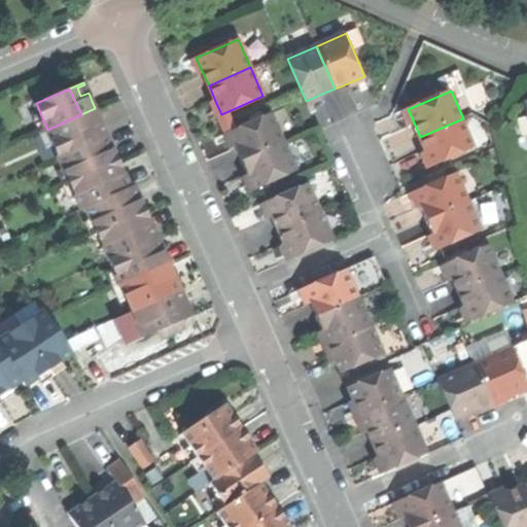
[(95,108),(81,114),(93,140),(100,137),(96,127),(102,125),(99,116),(95,108)]
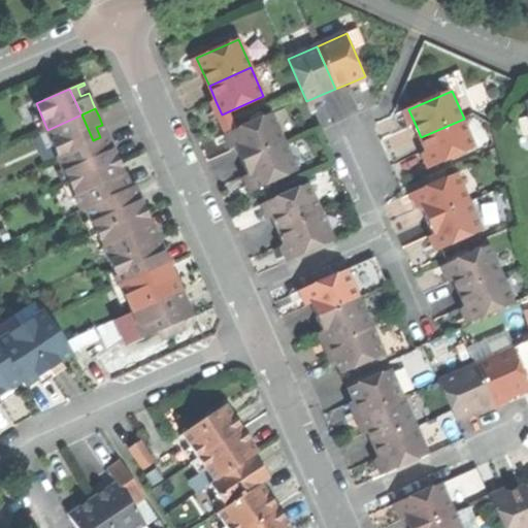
[(236,146),(242,160),(285,142),(271,113),(229,132),(236,146)]
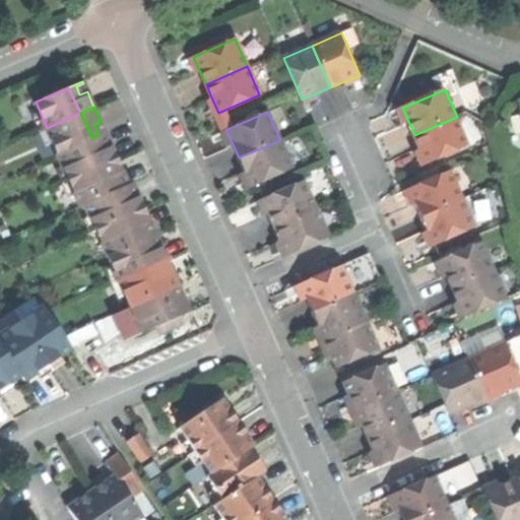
[(47,128),(58,153),(91,138),(80,113),(47,128)]
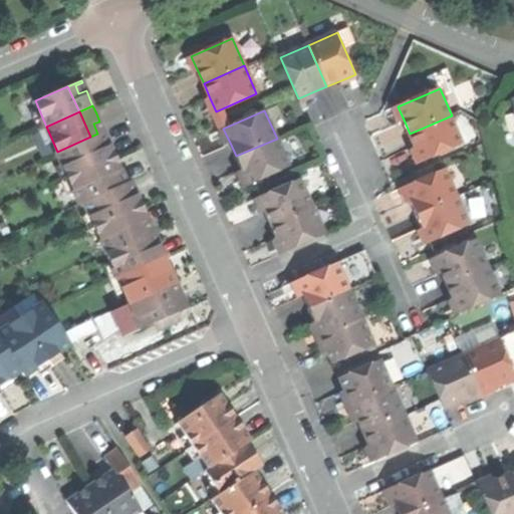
[(464,144),(452,115),(410,134),(416,148),(422,162),(464,144)]
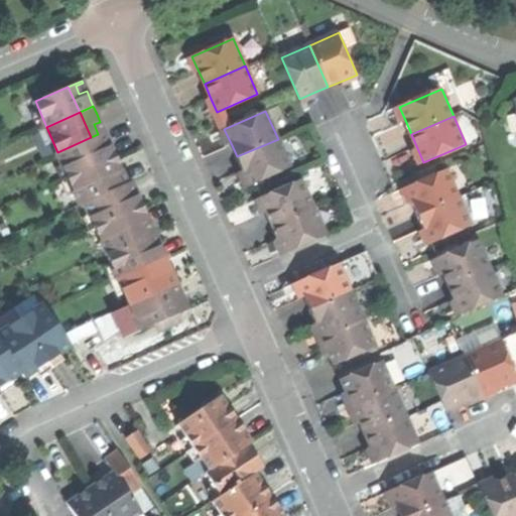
[(98,134),(91,137),(102,163),(116,157),(113,150),(110,142),(103,145),(98,134)]
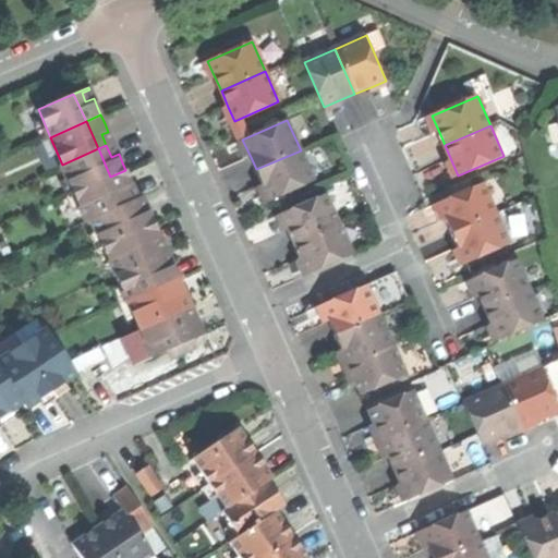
[(62,165),(74,192),(110,177),(98,148),(62,165)]
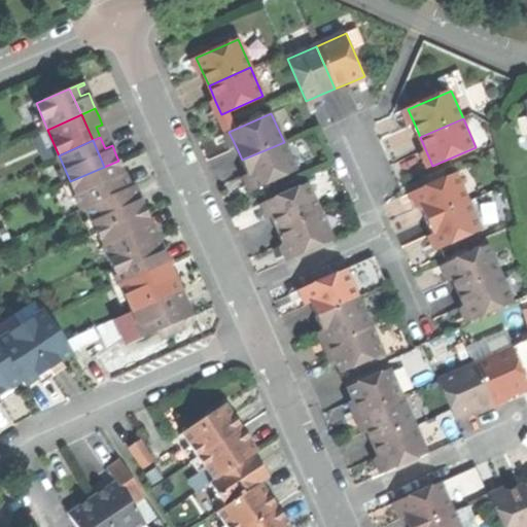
[(254,189),(296,171),(284,142),(242,160),(248,176),(254,189)]
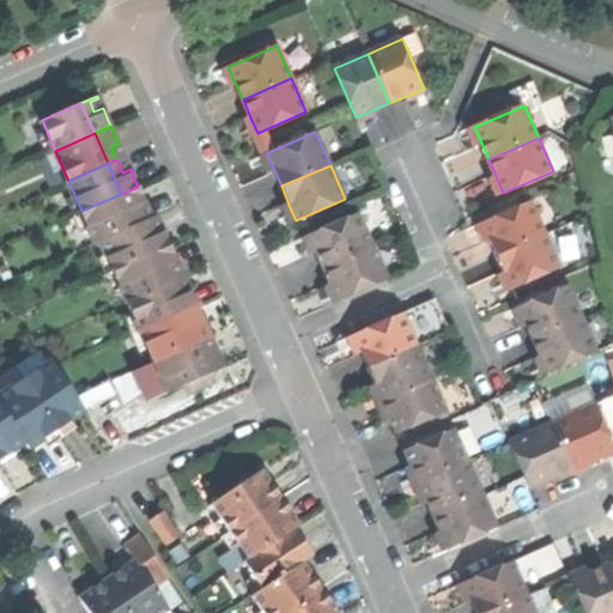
[(138,187),(121,194),(134,225),(140,223),(143,222),(138,210),(146,205),(143,196),(138,187)]
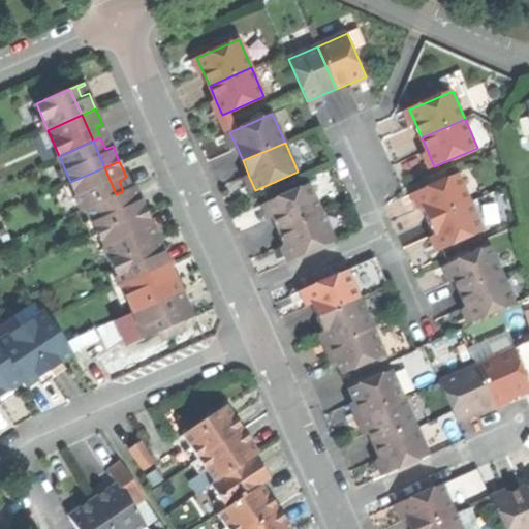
[(83,209),(88,207),(116,194),(104,167),(70,182),(83,209)]
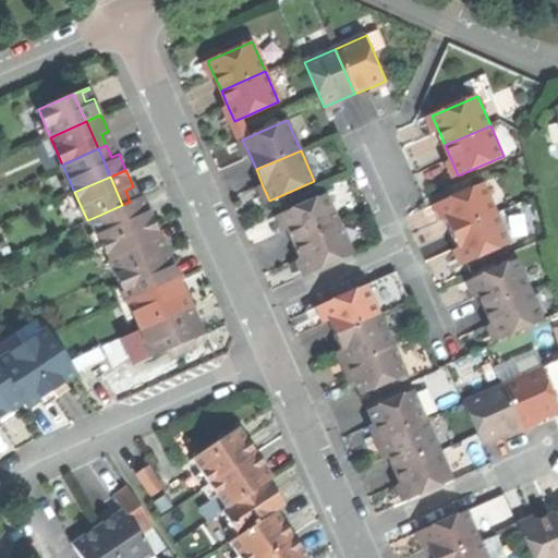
[(444,219),(450,233),(495,214),(482,184),(437,203),(444,219)]
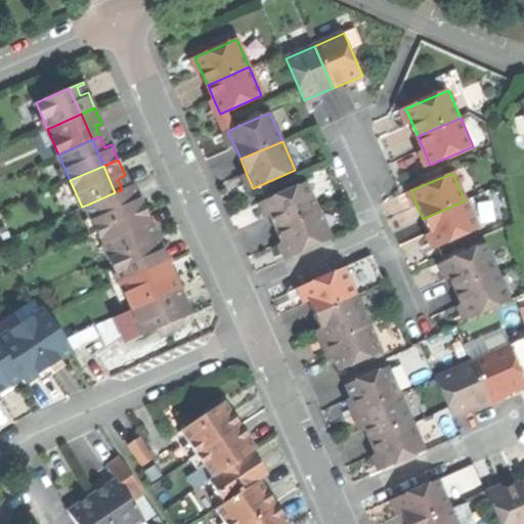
[(271,217),(276,229),(318,211),(306,182),(264,201),(271,217)]
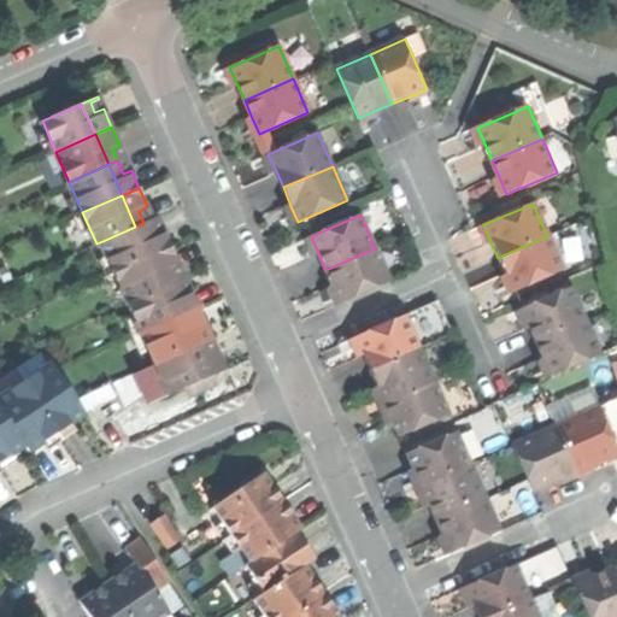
[(144,223),(141,224),(154,254),(171,247),(168,238),(163,229),(156,233),(151,219),(144,223)]
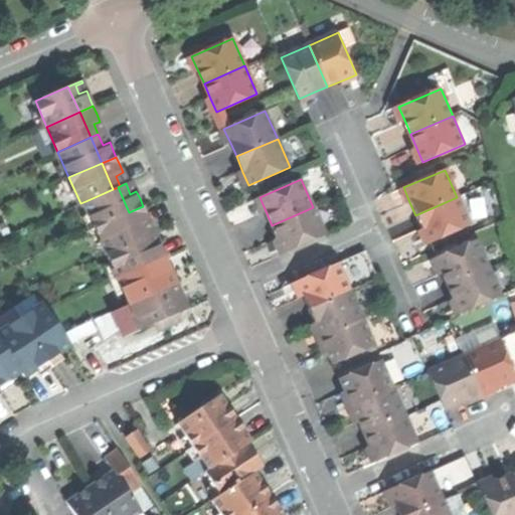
[(86,201),(97,226),(129,212),(118,187),(113,189),(86,201)]
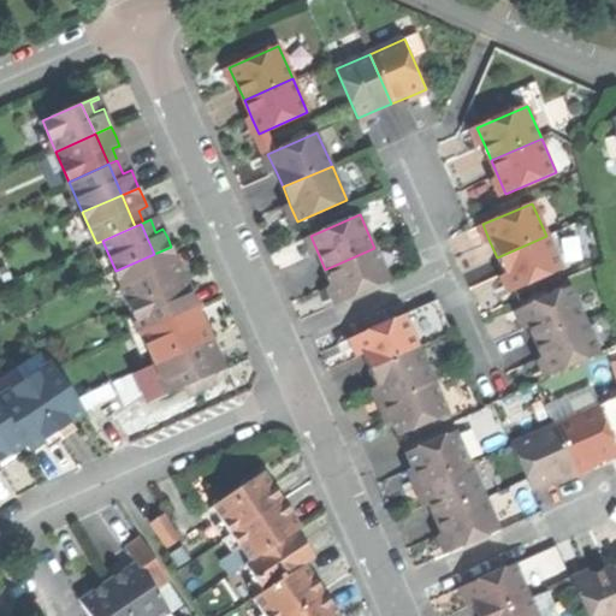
[(561,272),(546,236),(497,258),(505,278),(511,292),(561,272)]
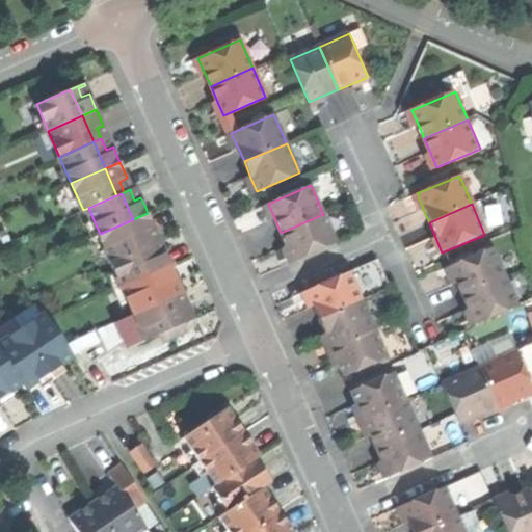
[(148,213),(133,219),(145,246),(153,243),(148,231),(154,228),(151,220),(148,213)]
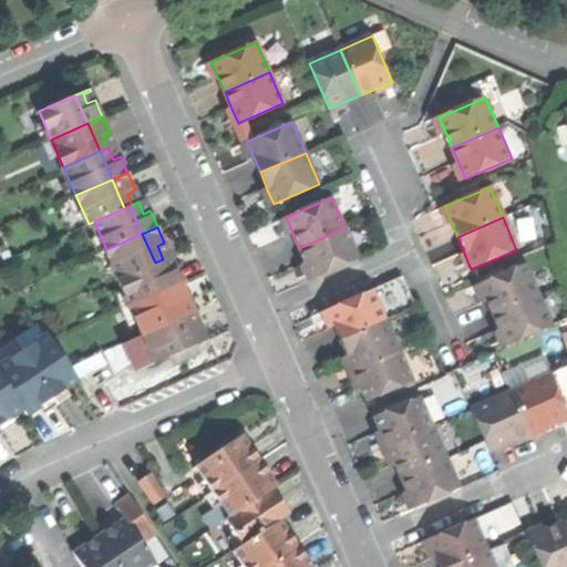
[(307,265),(312,278),(358,258),(344,228),(299,248),(307,265)]
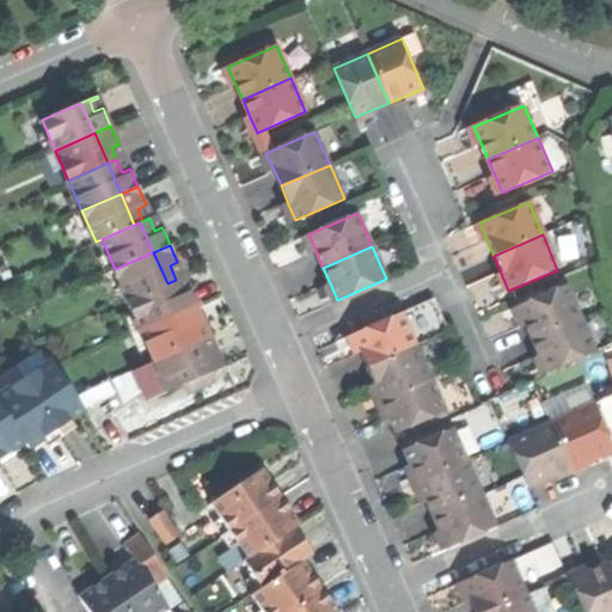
[(115,269),(128,300),(167,283),(153,252),(115,269)]
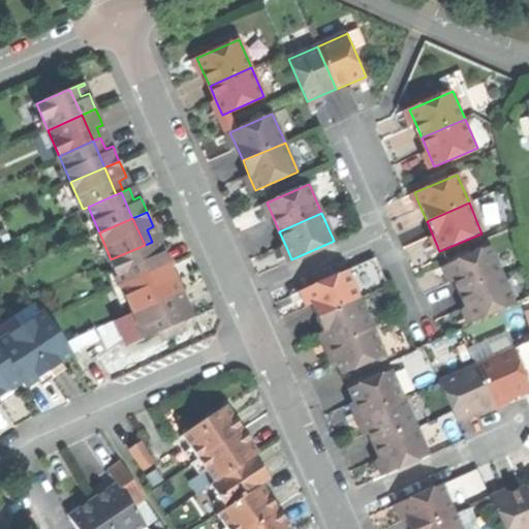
[(152,242),(145,245),(156,271),(169,265),(166,257),(162,247),(155,250),(152,242)]
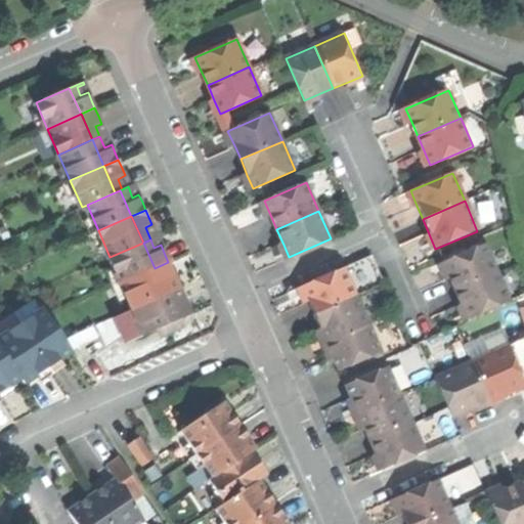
[(110,257),(121,282),(155,268),(143,243),(110,257)]
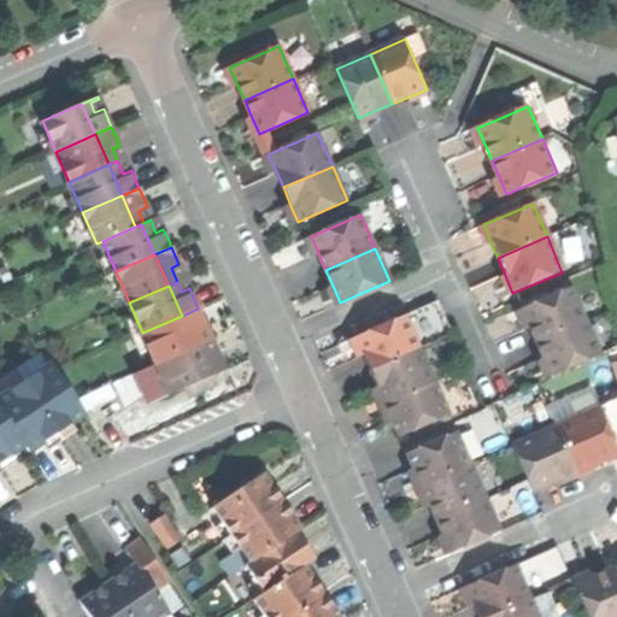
[(528,328),(535,342),(585,321),(570,288),(521,310),(528,328)]
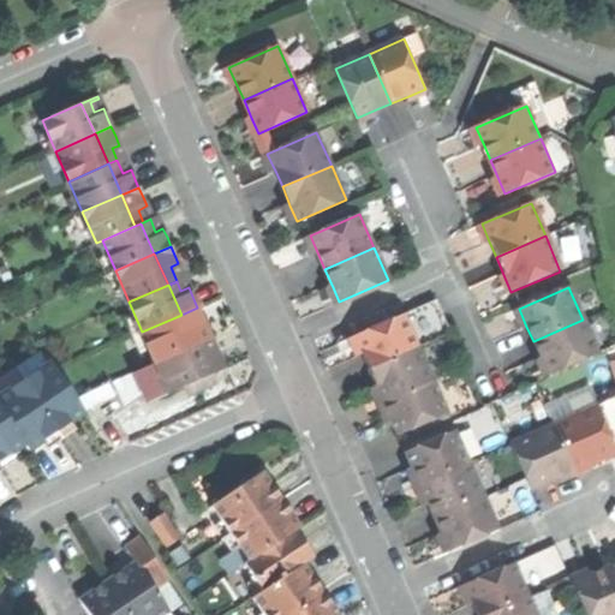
[(197,308),(181,315),(193,344),(203,340),(198,329),(206,326),(202,317),(197,308)]
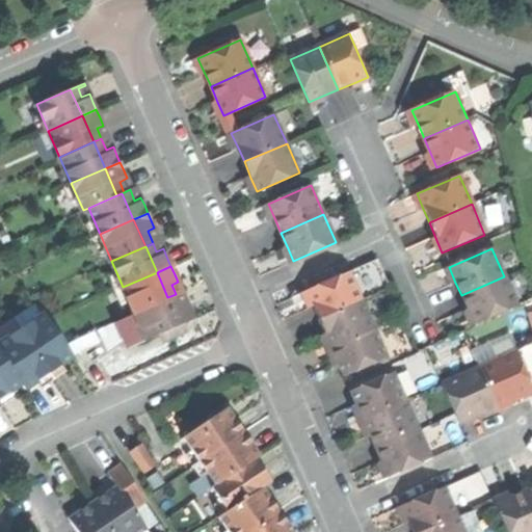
[(314,304),(320,319),(362,301),(349,271),(307,289),(314,304)]
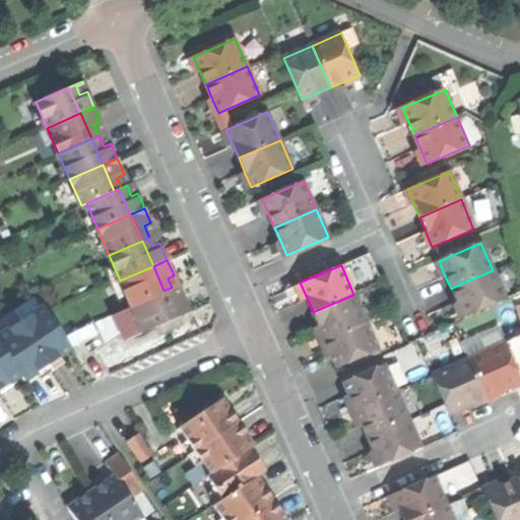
[(120,280),(131,306),(164,290),(153,266),(120,280)]
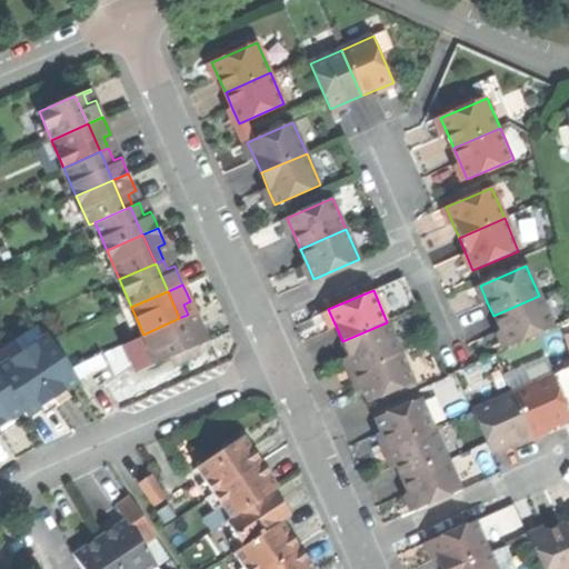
[(553,329),(539,296),(493,316),(500,331),(507,348),(553,329)]
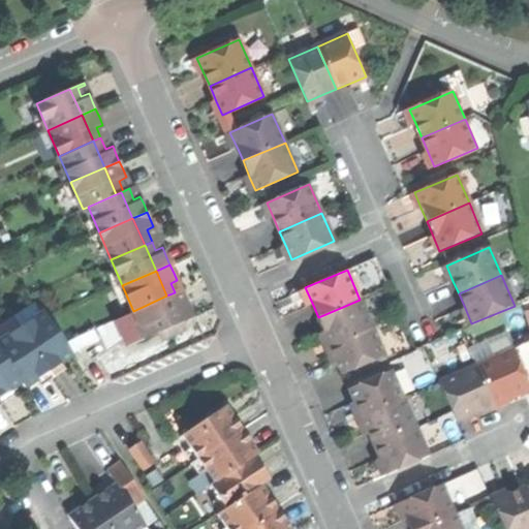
[(175,292),(166,296),(179,322),(192,316),(189,308),(186,301),(180,304),(175,292)]
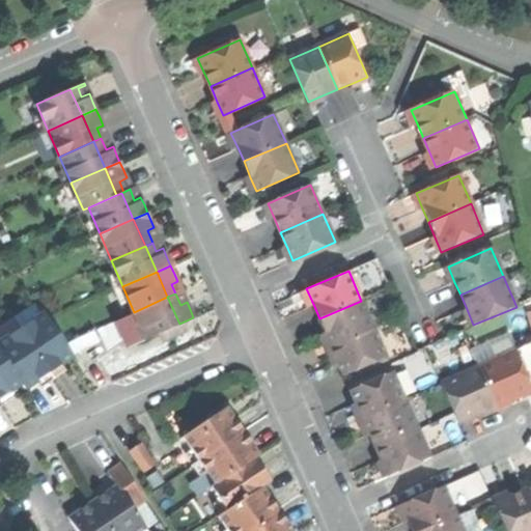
[(134,312),(145,339),(179,324),(167,297),(134,312)]
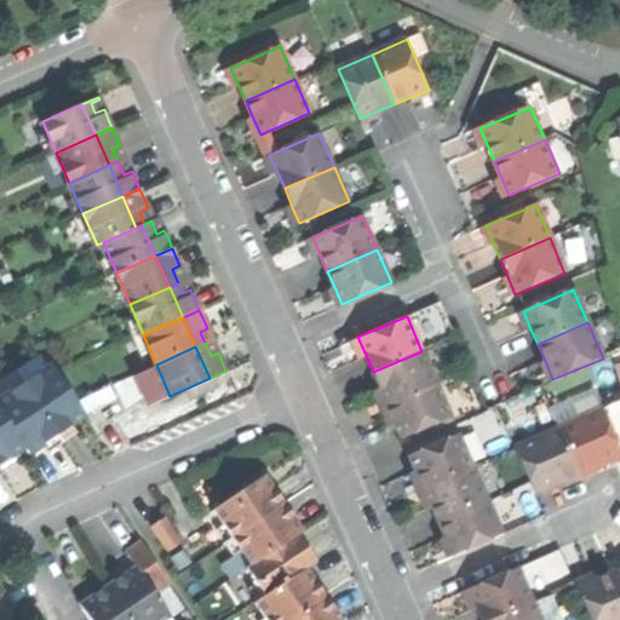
[(380,390),(388,406),(437,385),(422,351),(373,372),(380,390)]
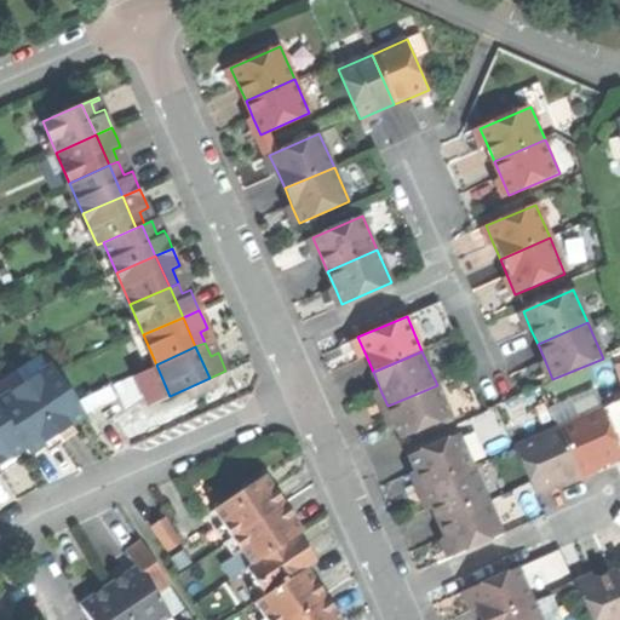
[(52,362),(23,382),(57,434),(70,424),(86,414),(52,362)]
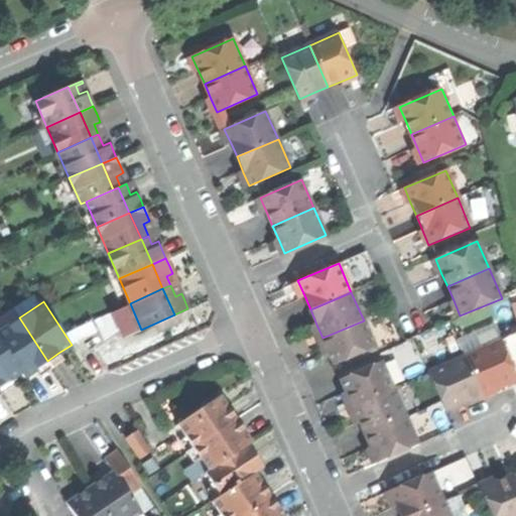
[(19,317),(0,330),(0,339),(21,371),(24,376),(36,368),(47,361),(19,317)]
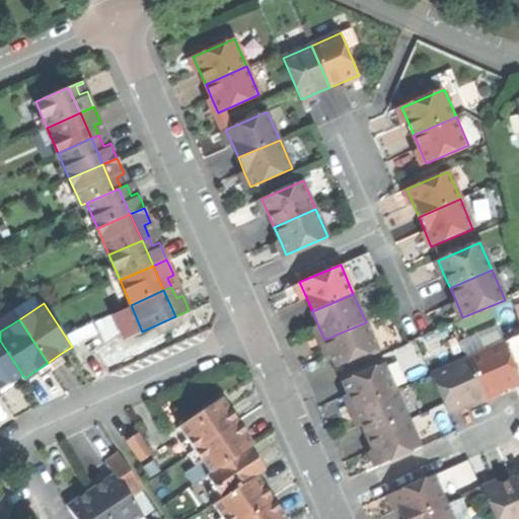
[(330,355),(337,368),(378,350),(366,322),(324,340),(330,355)]
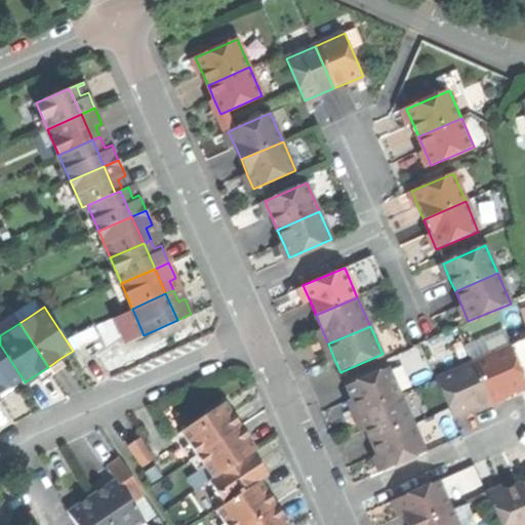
[(0,391),(9,386),(22,377),(0,345),(0,391)]
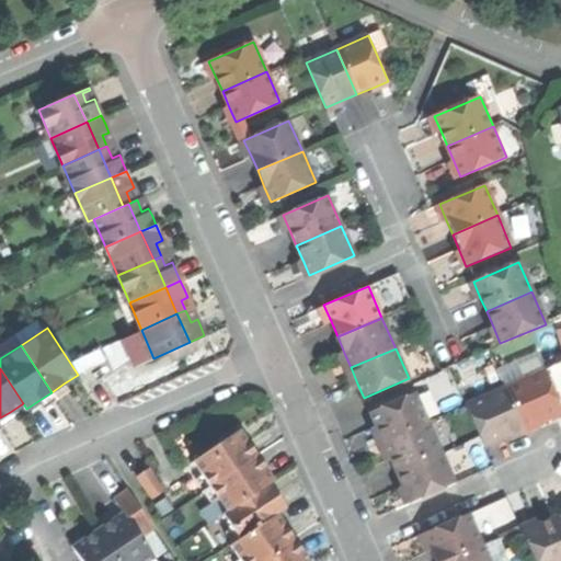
[(506,386),(527,434),(542,427),(540,423),(560,413),(560,402),(547,368),(524,378),(506,386)]
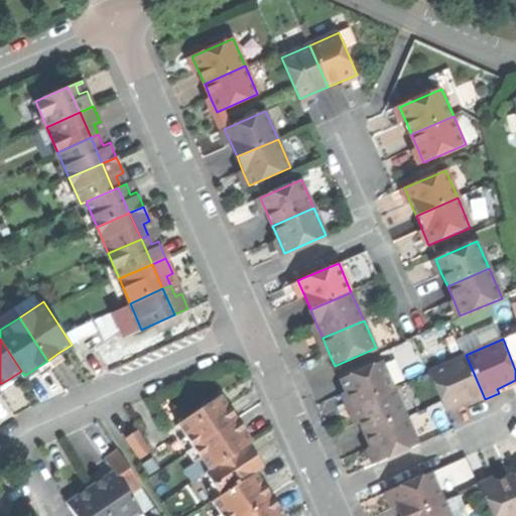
[(469,406),(485,399),(466,355),(446,363),(429,371),(446,411),(467,403),(469,406)]
